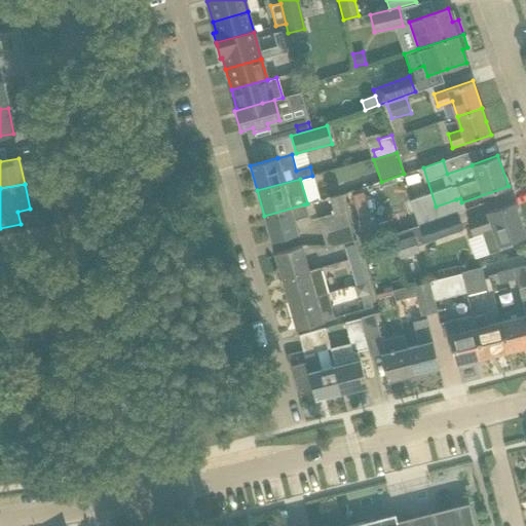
[(359,217),(369,214),(363,192),(351,195),(359,217)]
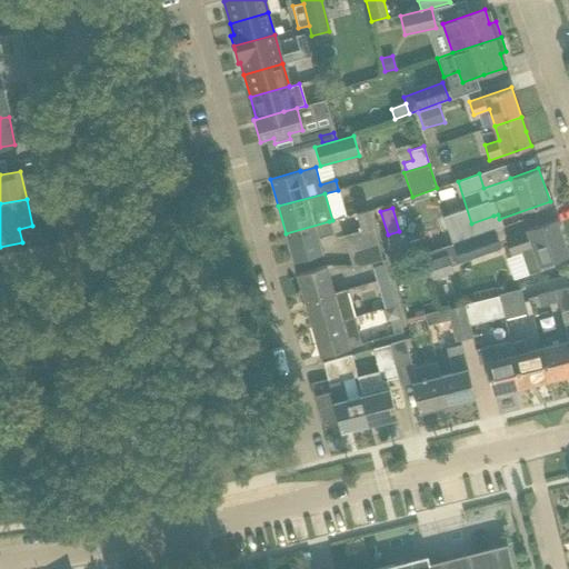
[(343,236),(348,252),(378,243),(368,210),(357,213),(362,230),(343,236)]
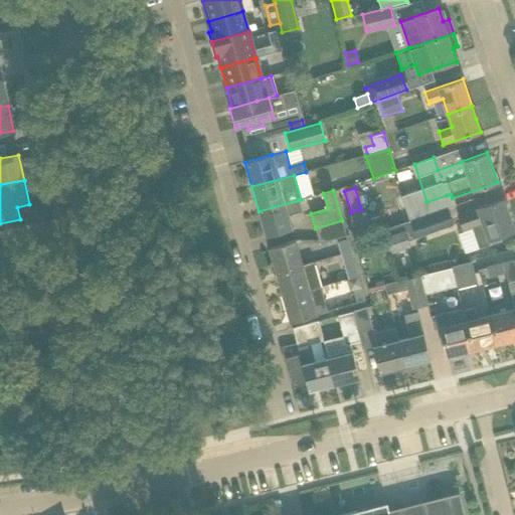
[(458,215),(463,231),(472,228),(479,248),(491,244),(489,239),(514,230),(503,199),(458,215)]
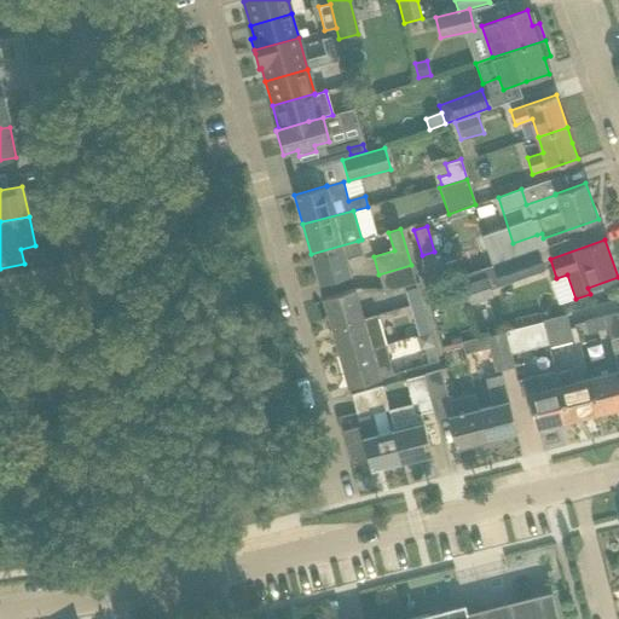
[(358,241),(311,254),(319,284),(342,278),(351,275),(347,260),(362,255),(358,241)]
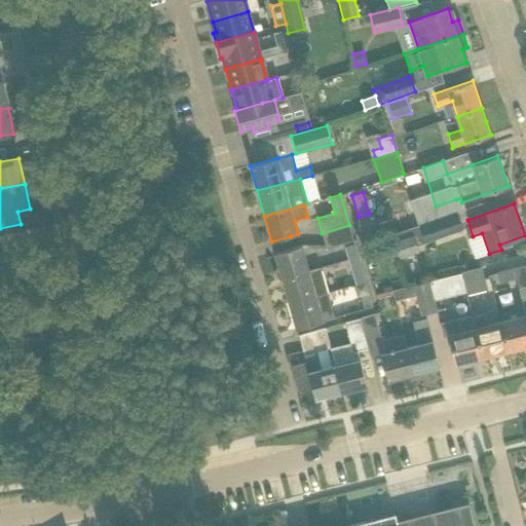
[(418,225),(424,243),(462,230),(456,212),(418,225)]
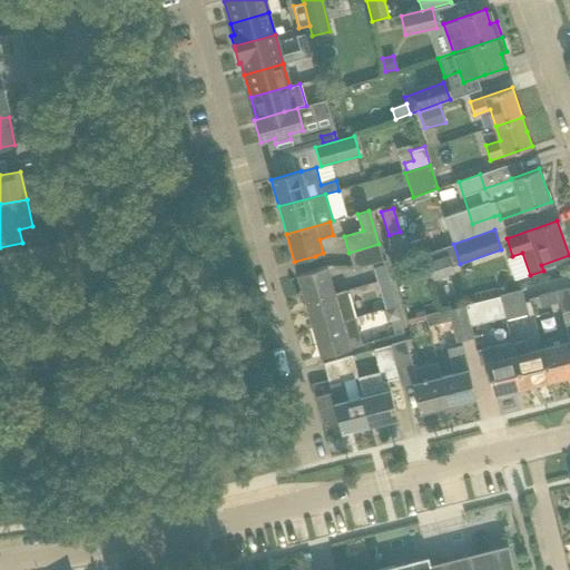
[(379,244),(349,253),(353,269),(383,261),(379,244)]
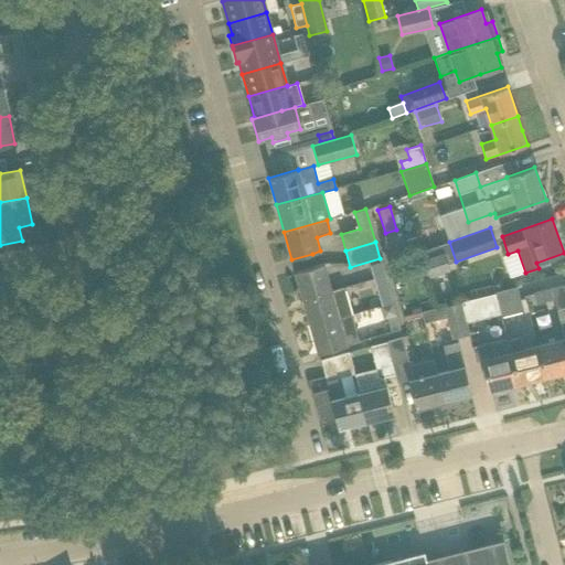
[(416,263),(422,279),(449,270),(444,254),(416,263)]
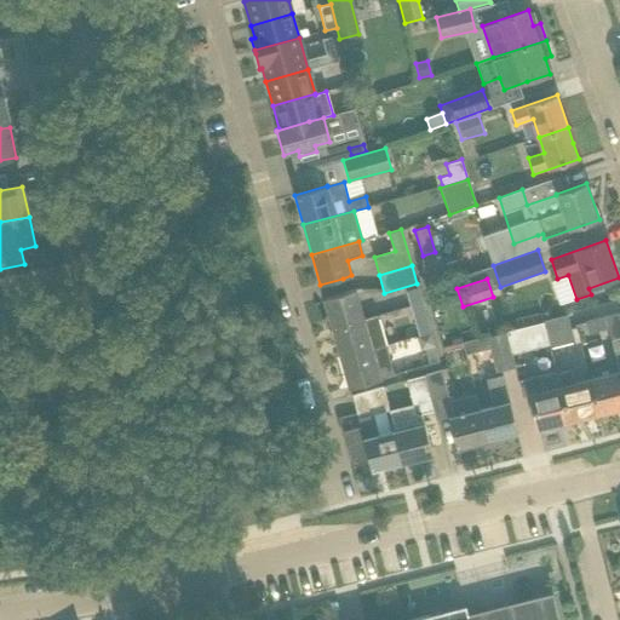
[(407,292),(411,306),(423,303),(418,288),(407,292)]
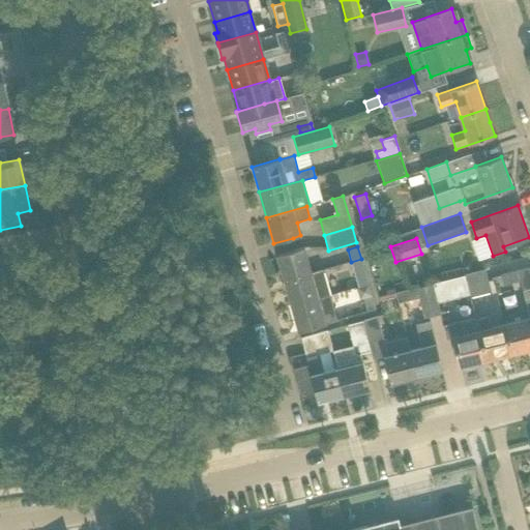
[(276,255),(284,281),(312,272),(304,247),(276,255)]
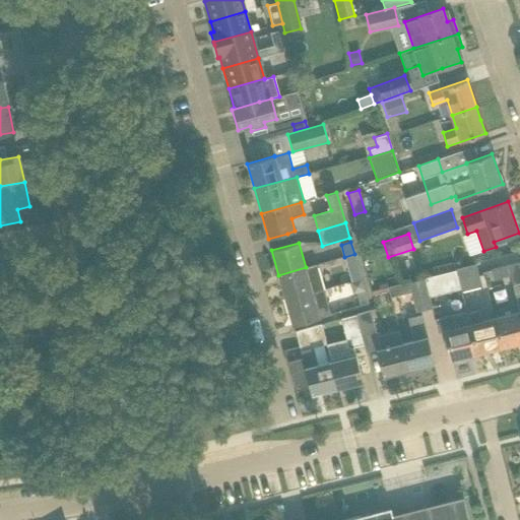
[(362,278),(354,254),(344,257),(351,281),(362,278)]
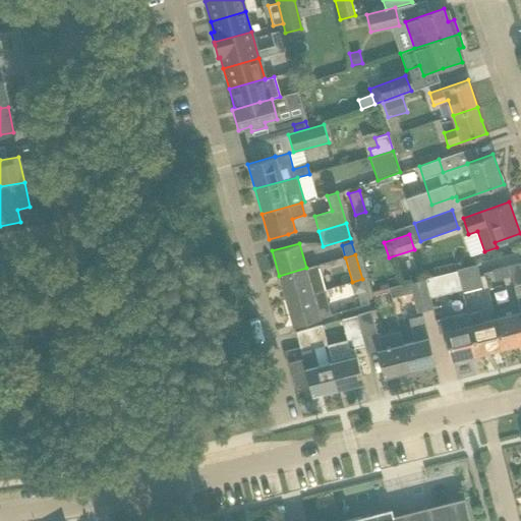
[(520,263),(508,266),(511,276),(513,286),(520,283),(520,263)]
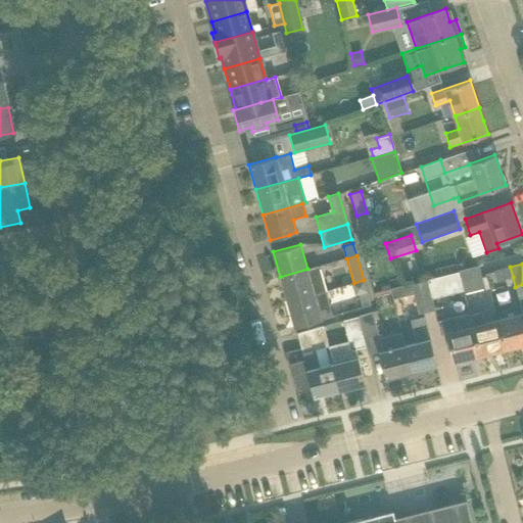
[(458,271),(458,272),(463,289),(464,293),(484,288),(478,266),(458,271)]
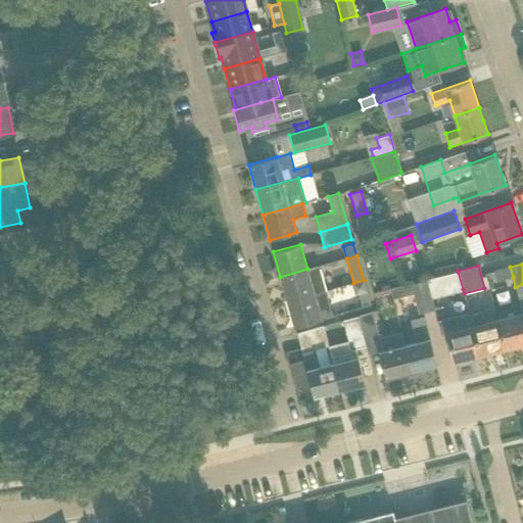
[(280,277),(287,302),(325,291),(318,267),(307,270),(307,269),(280,277)]
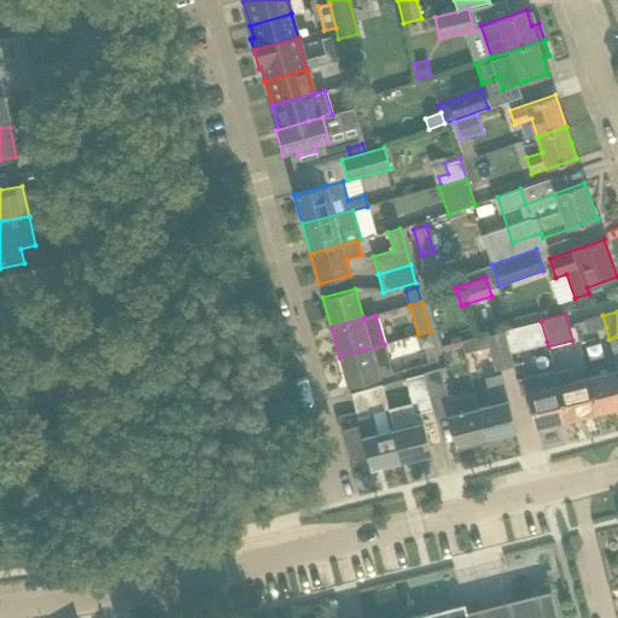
[(587,332),(606,327),(602,315),(584,320),(587,332)]
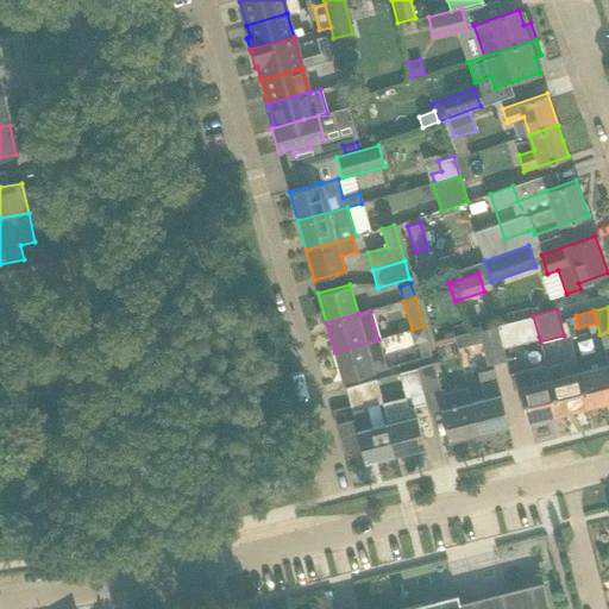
[(533,316),(497,326),(502,346),(539,337),(533,316)]
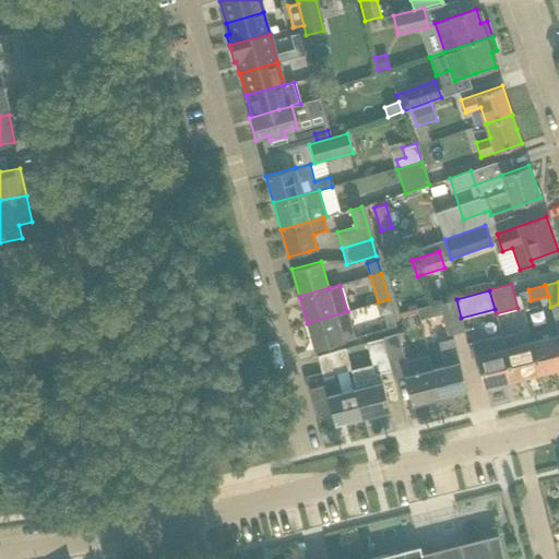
[(389,299),(378,302),(381,313),(392,310),(389,299)]
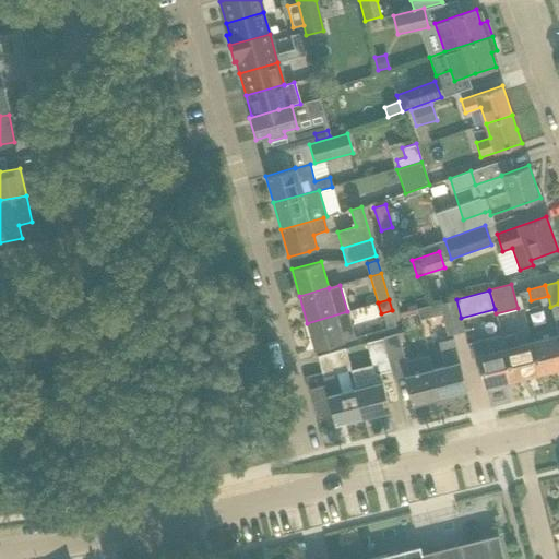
[(464,330),(461,318),(456,299),(439,304),(447,334),(464,330)]
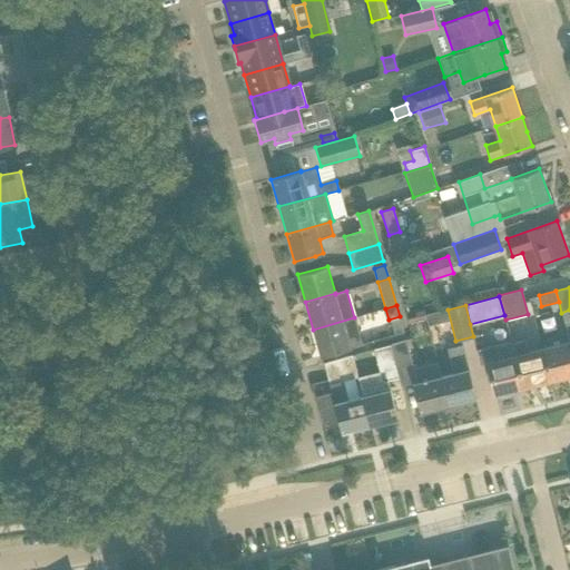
[(424,315),(426,326),(442,323),(439,312),(424,315)]
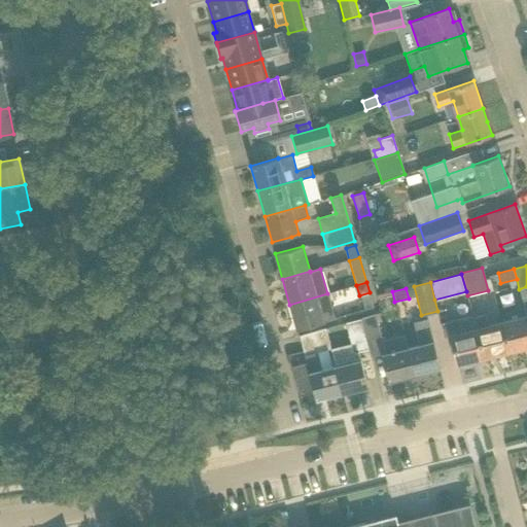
[(327,293),(289,305),(296,329),(324,322),(335,319),(327,293)]
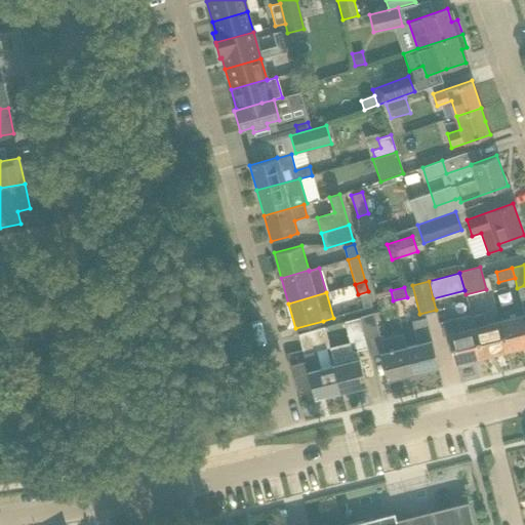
[(374,313),(360,317),(367,349),(369,356),(380,353),(387,380),(412,373),(406,347),(403,334),(381,339),(374,313)]
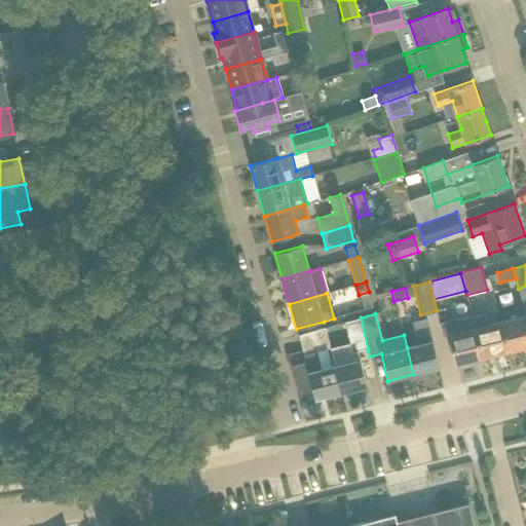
[(472,317),(482,358),(508,351),(500,322),(487,325),(485,314),(472,317)]
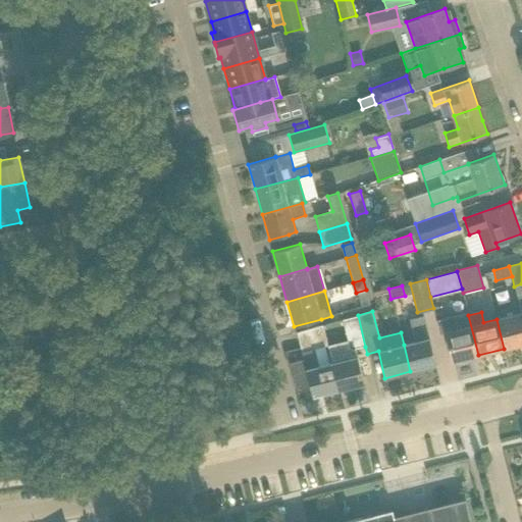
[(478,355),(468,315),(468,313),(436,320),(439,334),(446,332),(453,361),(478,355)]
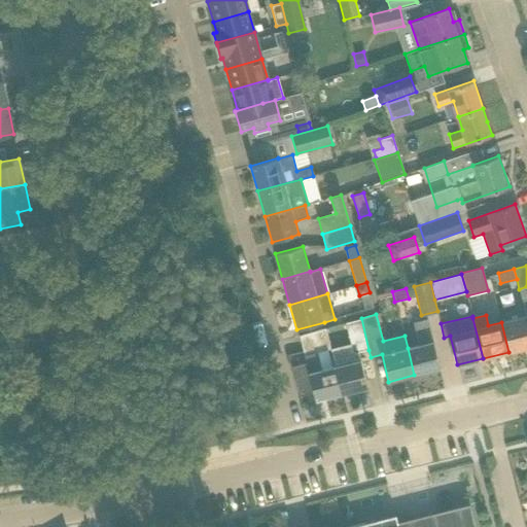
[(526,318),(526,316),(501,322),(508,352),(526,347),(526,318)]
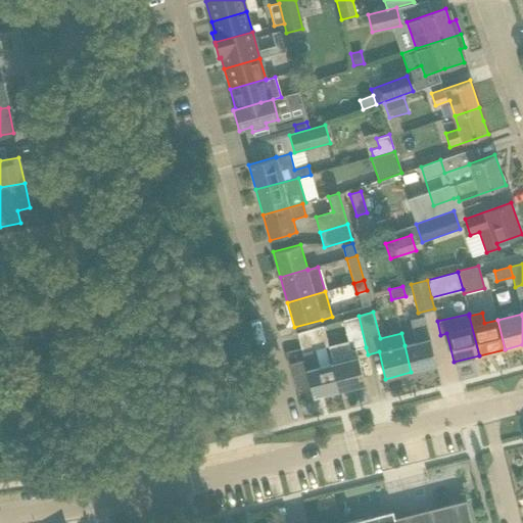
[(359,316),(342,321),(350,350),(366,347),(359,316)]
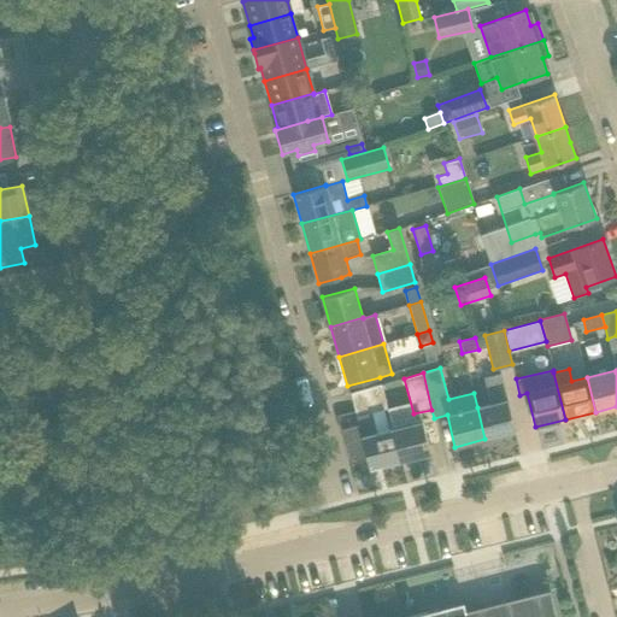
[(491,405),(477,407),(485,439),(515,432),(500,374),(483,378),(491,405)]
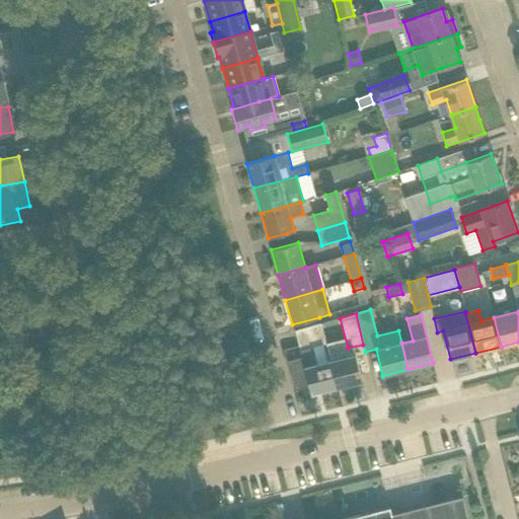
[(337,388),(329,360),(323,362),(317,363),(313,348),(319,346),(326,344),(320,323),(295,330),(302,361),(288,365),(296,394),(310,390),(311,394),(337,388)]
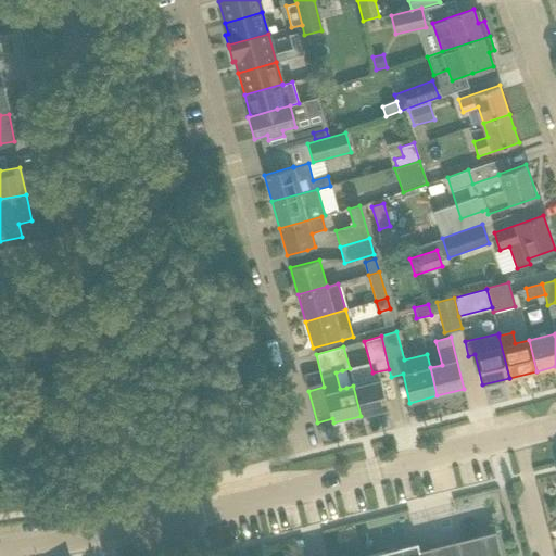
[(380,379),(353,386),(361,416),(388,408),(380,379)]
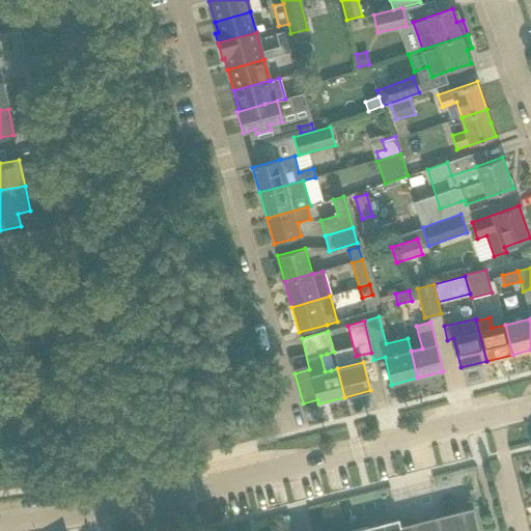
[(476,530),(471,508),(400,526),(399,520),(351,530),(476,530)]
